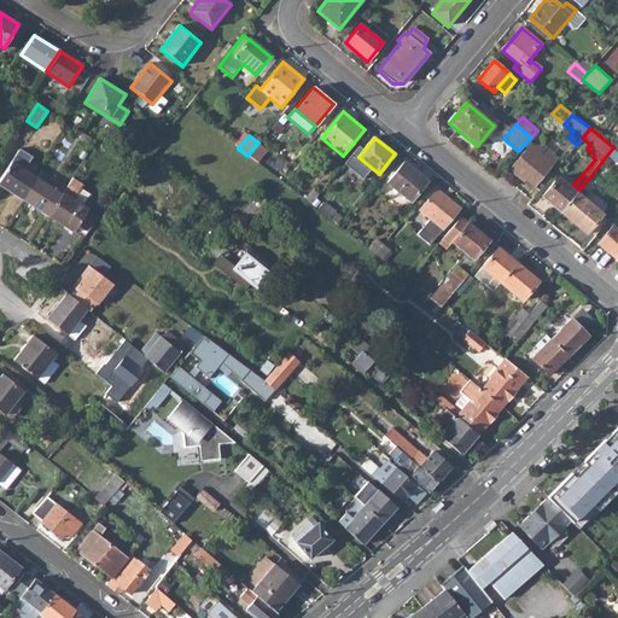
[(523,176),(535,186),(558,158),(535,139),(509,169),(520,179),(523,176)]
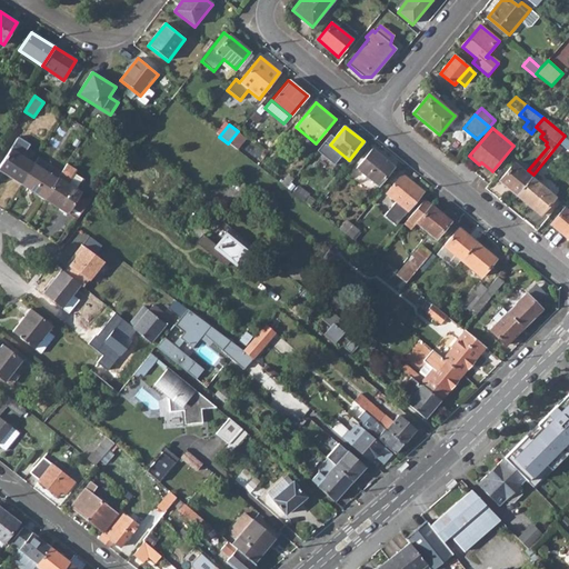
[(228,143),(236,150),(246,138),(238,131),(228,143)]
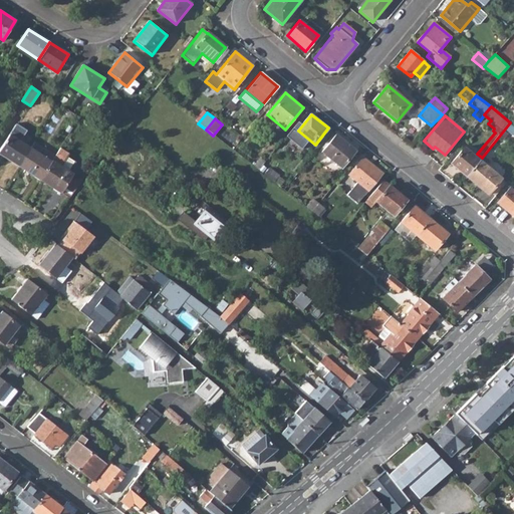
[(0,154),(18,166),(30,148),(19,142),(26,131),(16,123),(0,148),(0,154)]
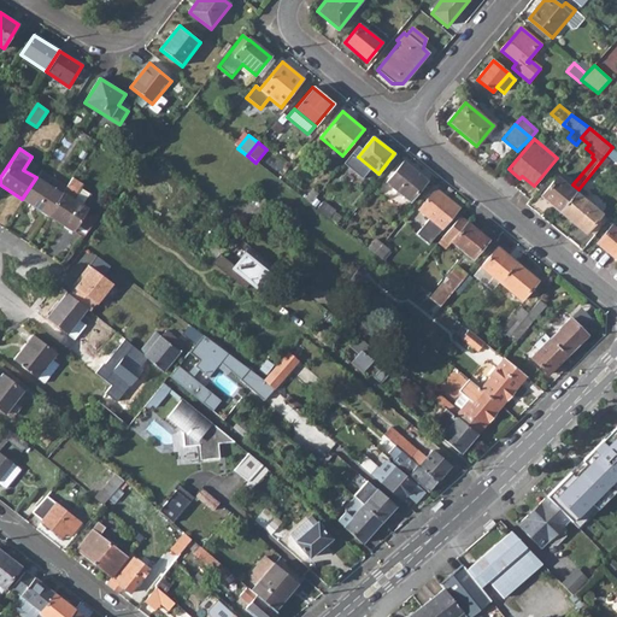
[(387,182),(410,201),(428,181),(405,162),(387,182)]
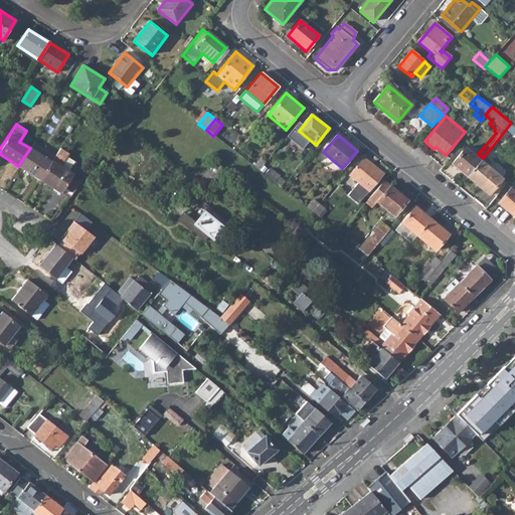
[(34,142),(30,148),(51,162),(51,161),(55,156),(34,142)]
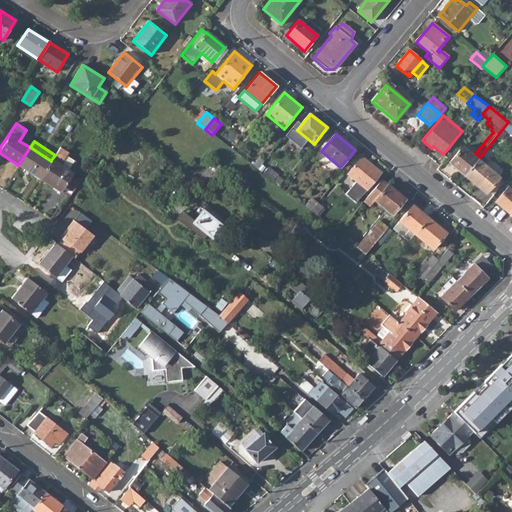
[(39,179),(51,161),(30,147),(18,165),(39,179)]
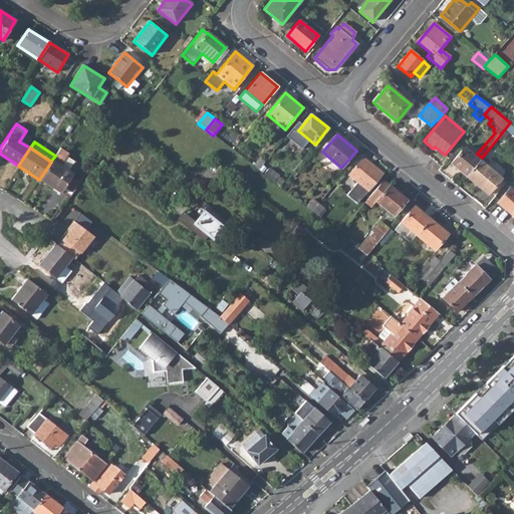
[(451,164),(466,177),(480,161),(464,148),(451,164)]
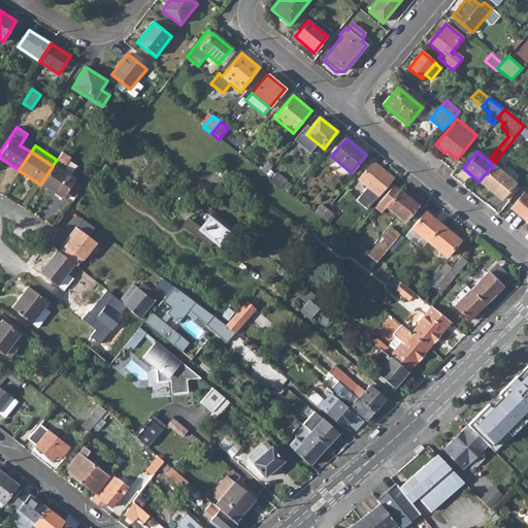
[(75,179),(70,176),(63,171),(69,162),(71,159),(61,153),(57,160),(53,165),(53,166),(40,185),(71,203),(83,189),(73,183),(75,179)]
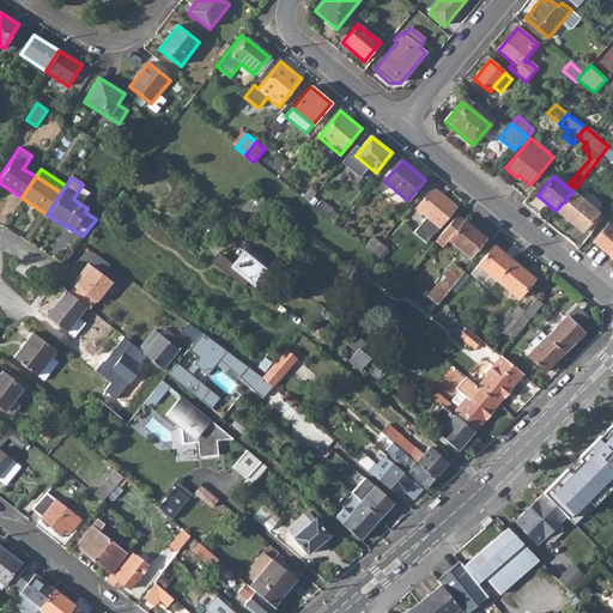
[(417,208),(439,228),(457,206),(434,187),(417,208)]
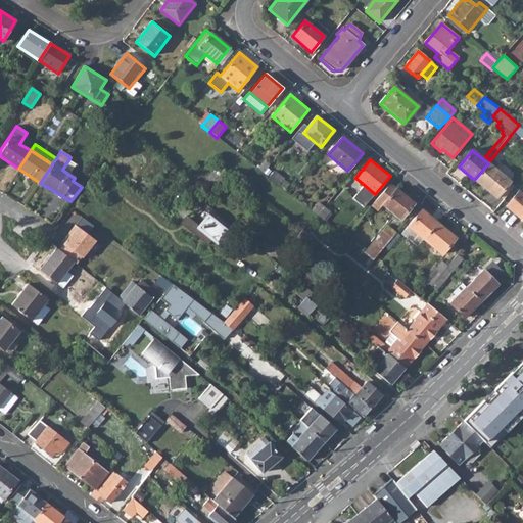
[(76,164),(68,160),(62,170),(69,175),(76,164)]
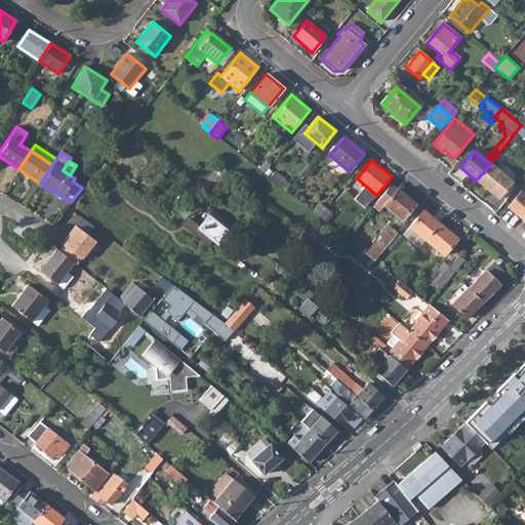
[(476,180),(497,198),(500,195),(511,182),(490,164),(476,180)]
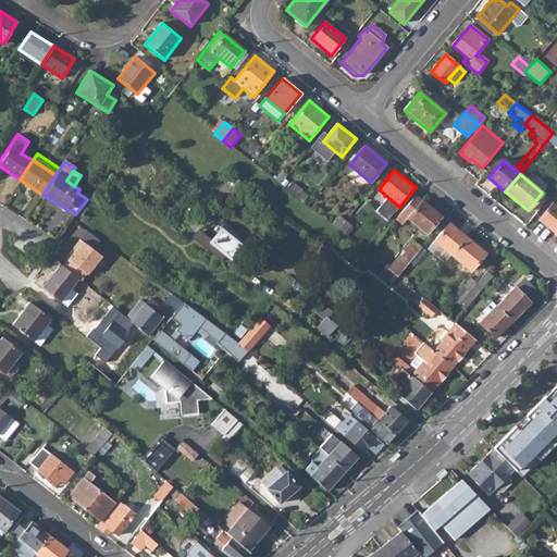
[(287,189),(297,197),(302,190),(293,182),(287,189)]
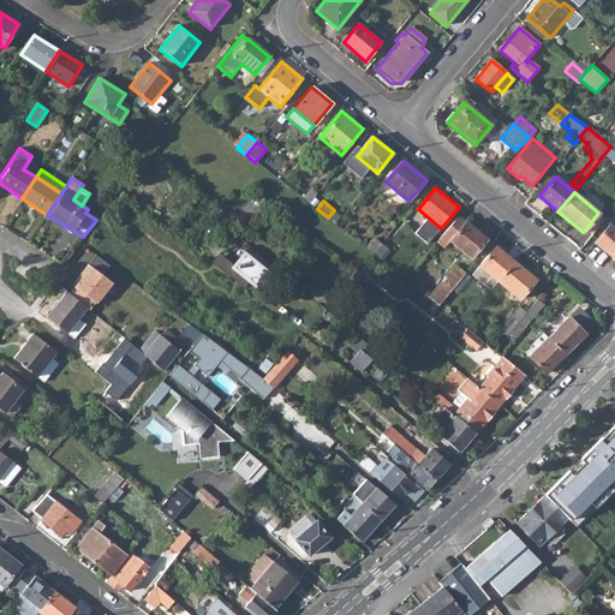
[(598,213),(586,228),(595,234),(607,220),(598,213)]
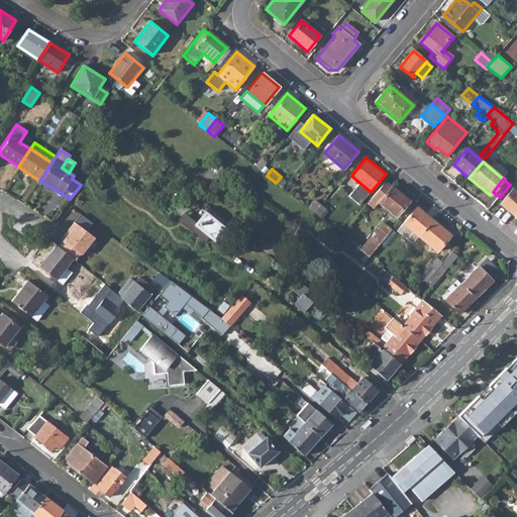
[(378,203),(399,220),(413,204),(386,181),(371,199),(377,204),(378,203)]
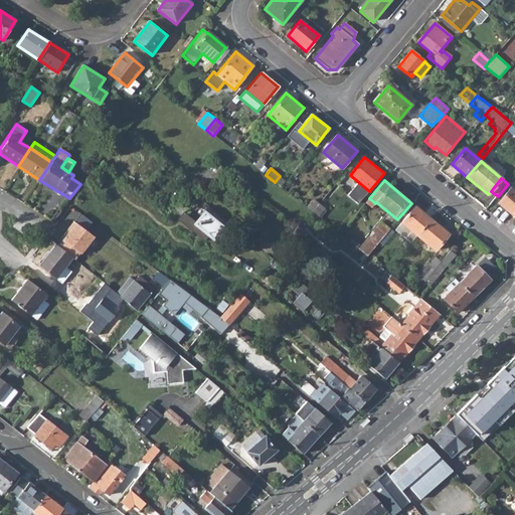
[(499,203),(514,216),(514,191),(511,188),(499,203)]
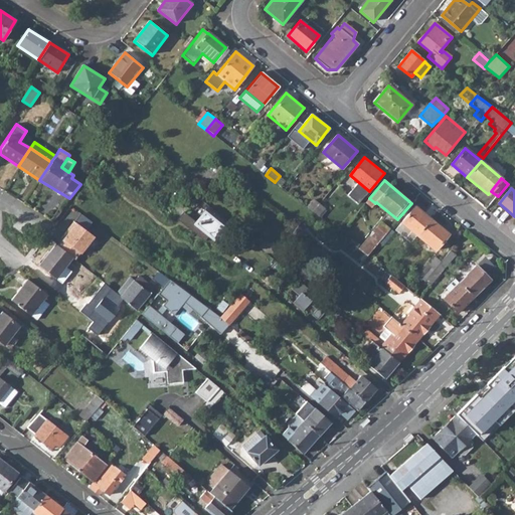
[(308,207),(313,212),(319,204),(314,200),(308,207)]
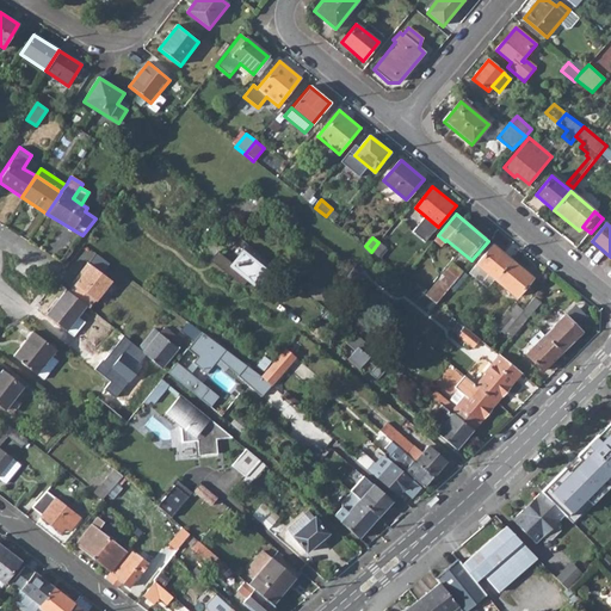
[(371,252),(378,257),(386,248),(378,242),(371,252)]
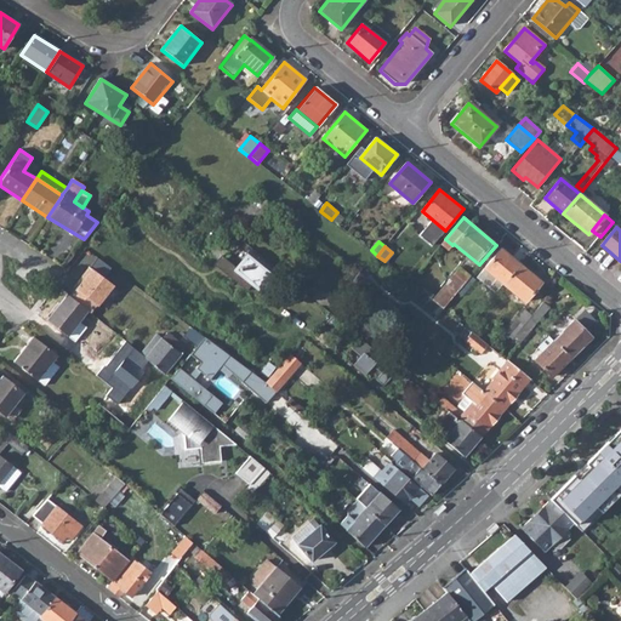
[(220,255),(212,263),(244,290),(250,283),(257,289),(275,268),(251,248),(235,267),(220,255)]
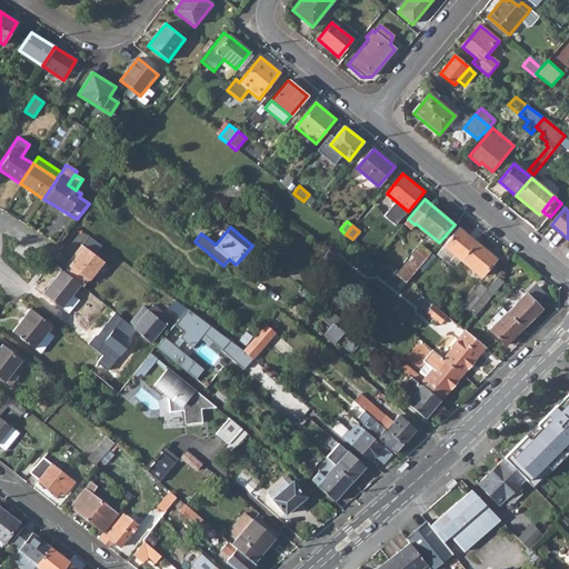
[(436,255),(448,265),(453,269),(460,260),(476,242),(458,228),(436,255)]
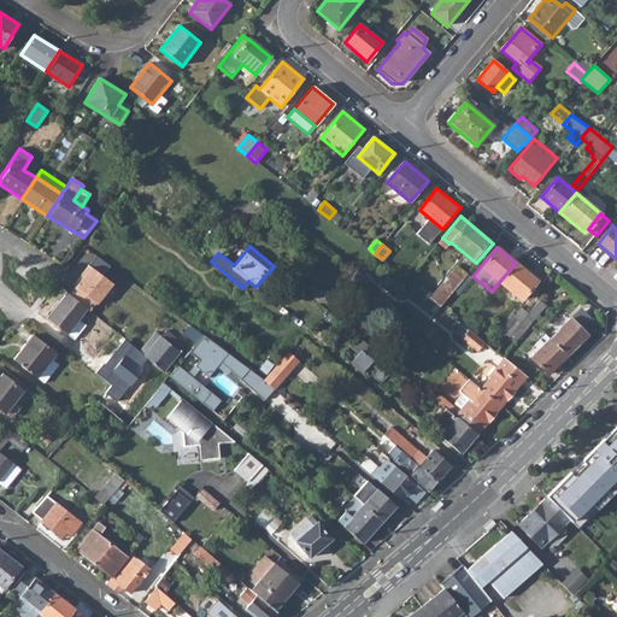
[(499,282),(521,300),(538,280),(516,263),(499,282)]
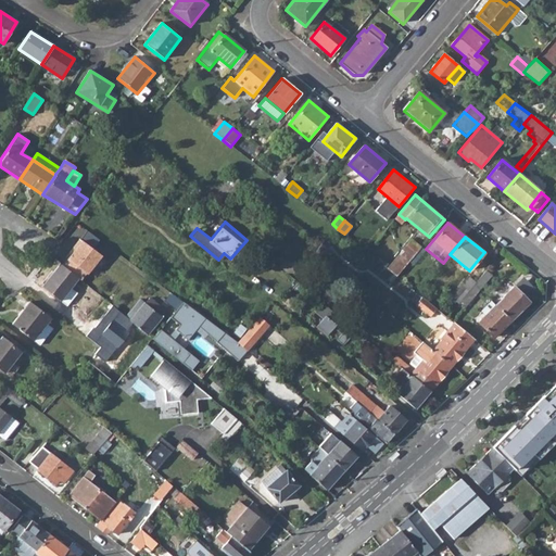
[(67,257),(62,265),(77,277),(80,280),(86,273),(87,274),(101,254),(78,238),(68,251),(71,253),(67,257)]
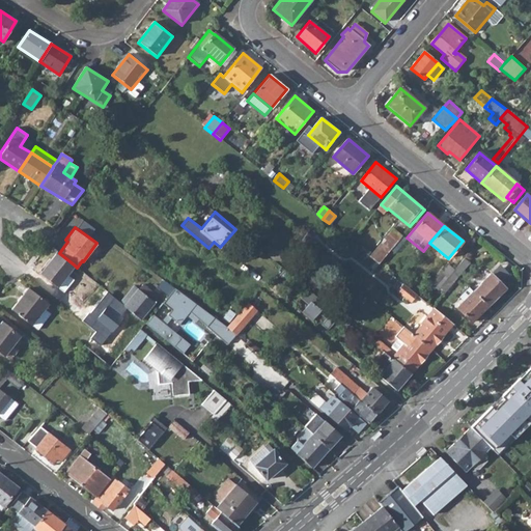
[(370,257),(380,264),(390,251),(401,236),(392,229),(370,257)]
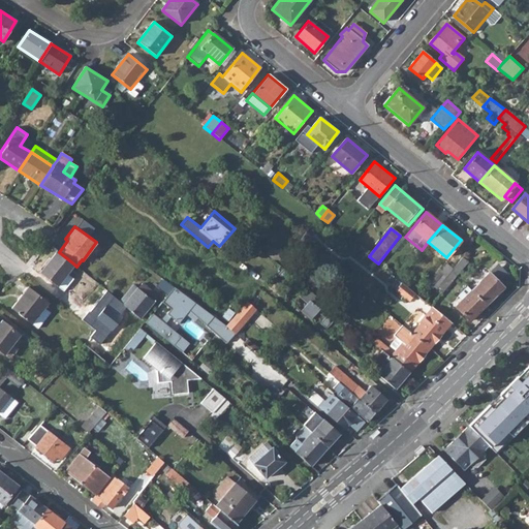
[(301,242),(310,249),(317,241),(306,234),(301,242)]
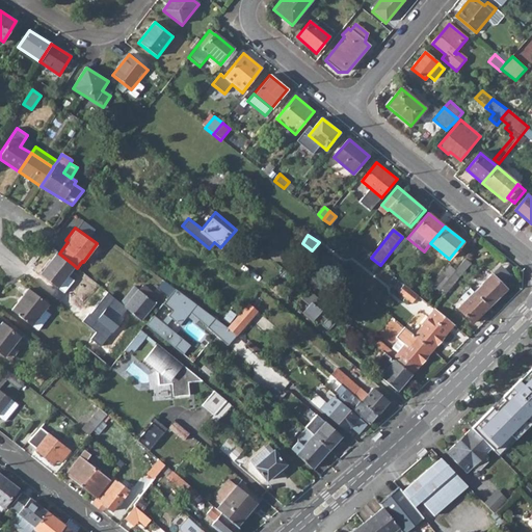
[(402,237),(391,251),(395,255),(406,240),(402,237)]
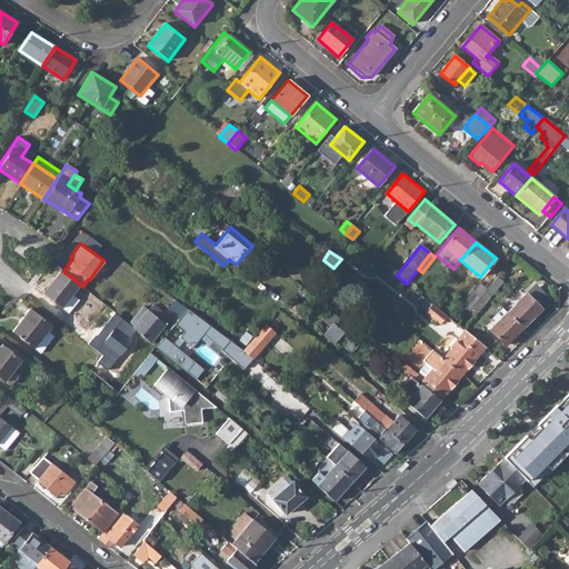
[(42,293),(60,307),(79,283),(63,271),(61,269),(42,293)]
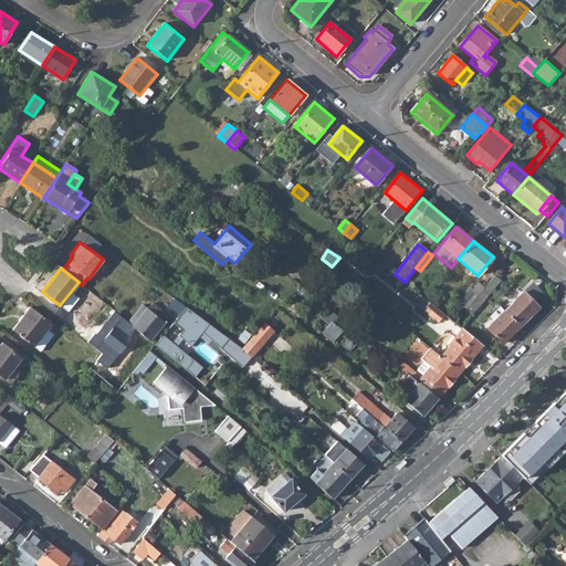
[(484,289),(489,293),(501,280),(495,274),(484,289)]
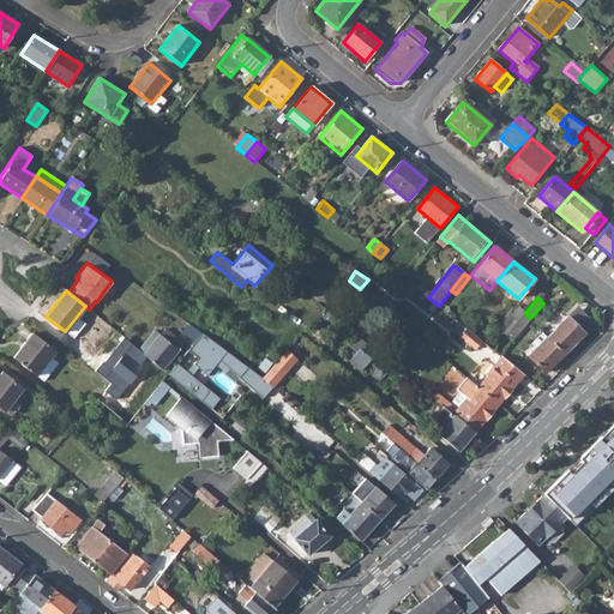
[(140,314),(154,324),(160,317),(146,307),(140,314)]
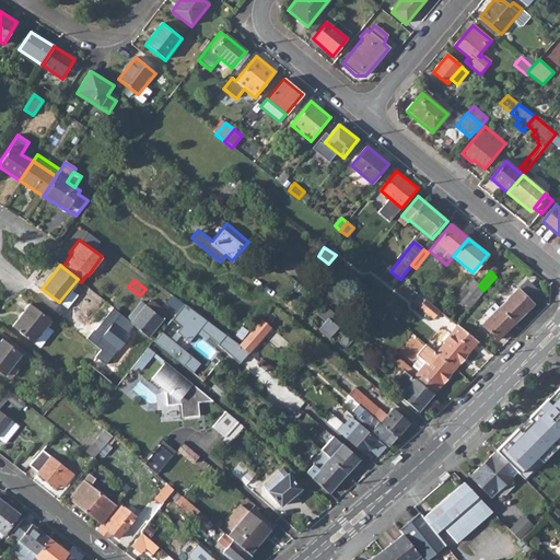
[(456,301),(463,305),(479,286),(473,280),(456,301)]
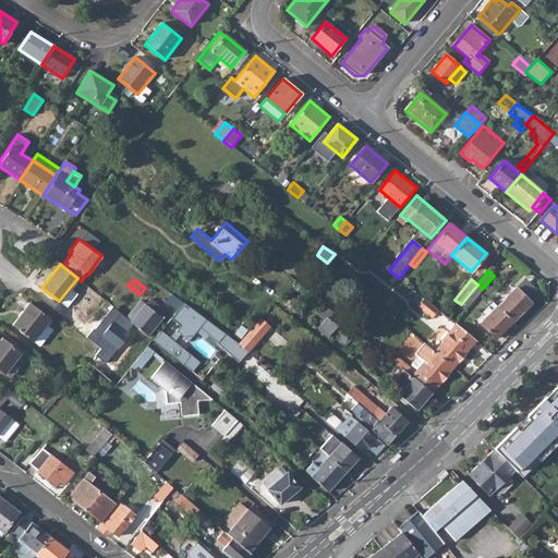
[(525,279),(517,289),(525,298),(535,289),(525,279)]
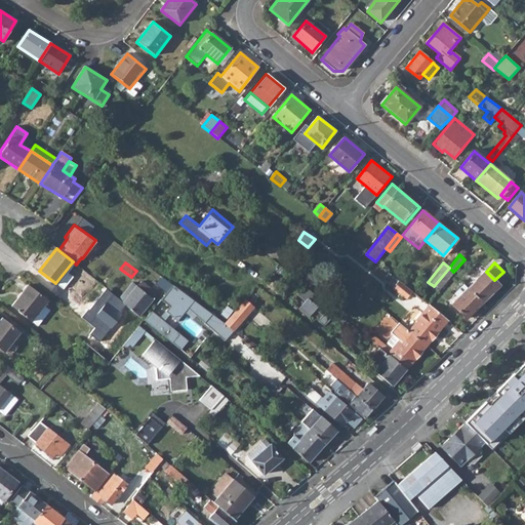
[(422,299),(428,305),(454,273),(453,272),(449,268),(434,286),(422,299)]
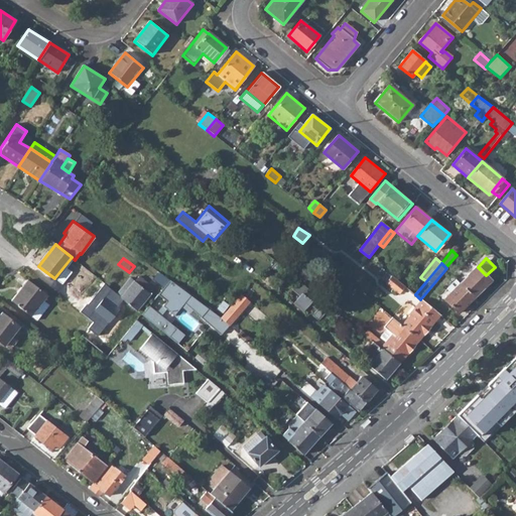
[(461,282),(476,297),(492,281),(486,275),(478,267),(461,282)]
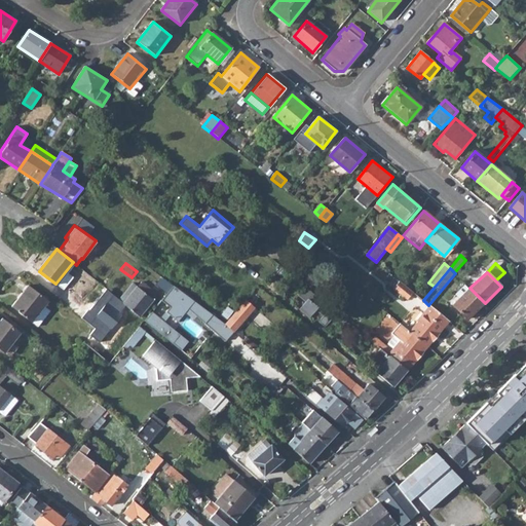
[(140,282),(137,286),(123,304),(140,317),(157,295),(140,282)]
